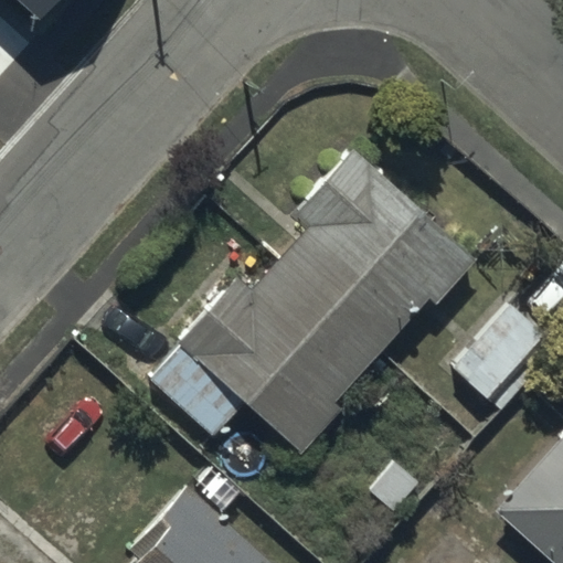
[(13,0),(38,20),(54,0),(13,0)]
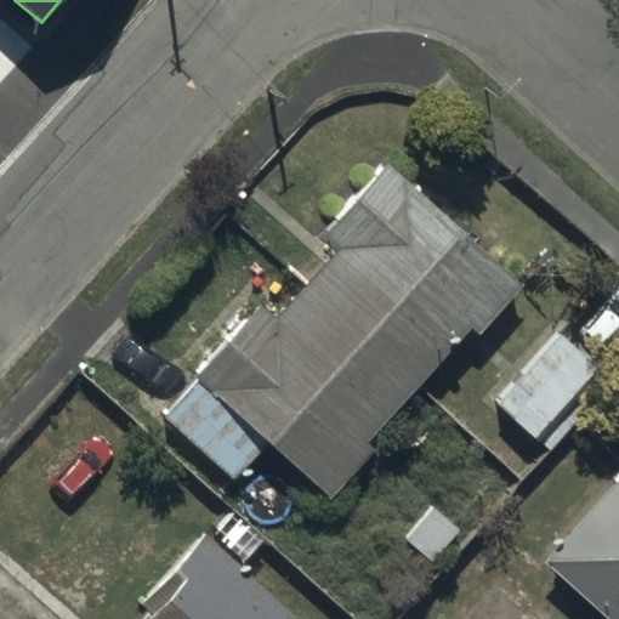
[(518,289),(391,163),(328,232),(345,248),(307,289),(280,318),(265,305),(196,379),(204,386),(171,422),(239,484),(277,443),(335,498),(374,456),(363,447),(416,388),(471,329),(477,335),(518,289)]
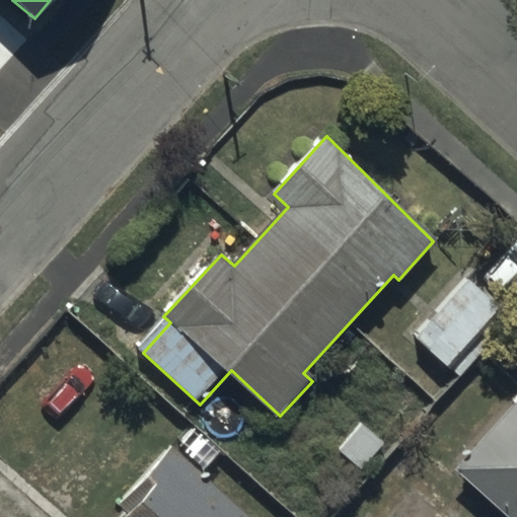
[(510,315),(463,268),(400,328),(407,336),(413,329),(452,371),(510,315)]
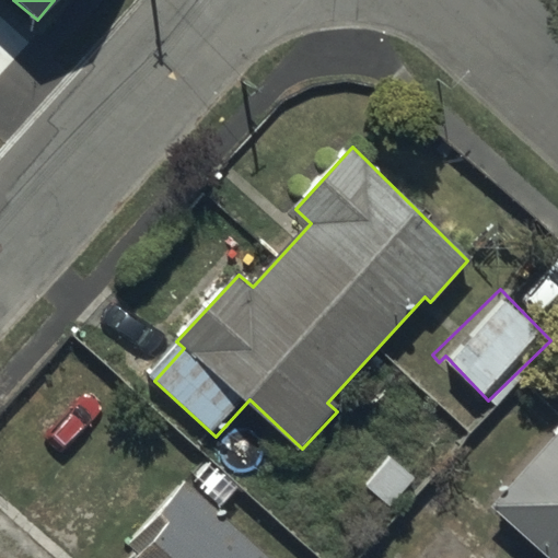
[(557,557),(557,430),(485,512),(537,557),(557,557)]
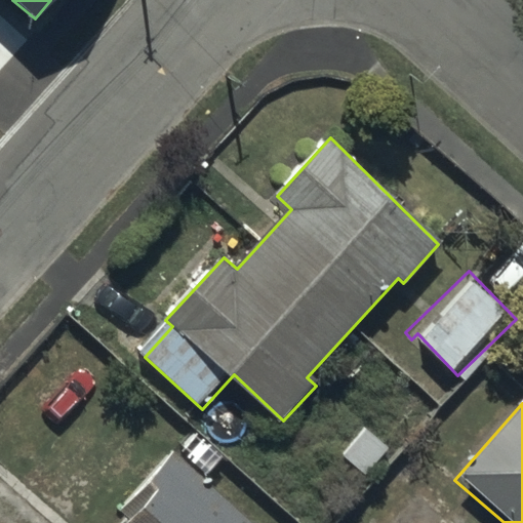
[(244,522),(169,453),(145,479),(157,491),(127,522),(244,522)]
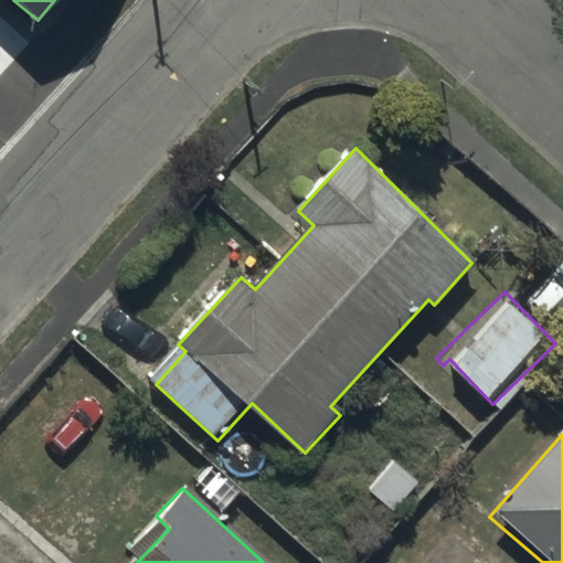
All buildings are outlined.
